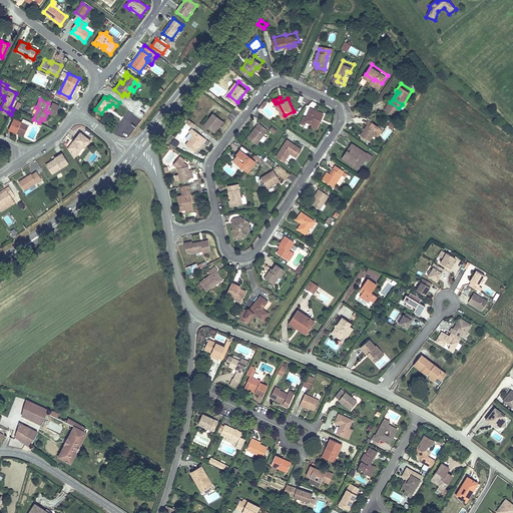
[(399,108),(390,102),(387,107),(396,113),(399,108)]
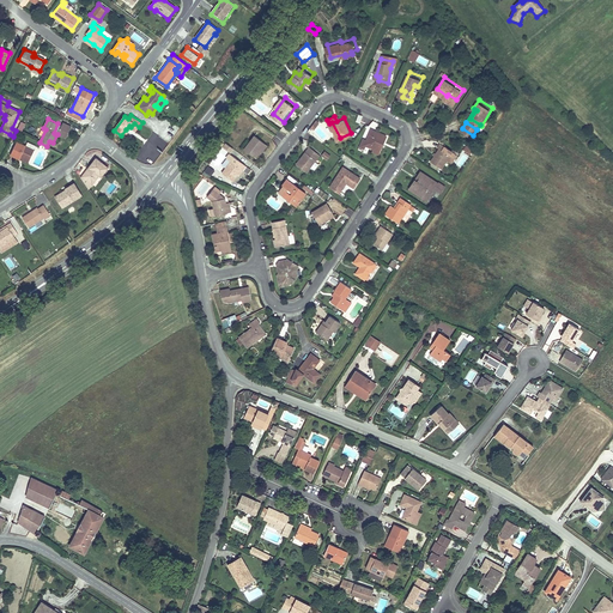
[(387,134),(372,127),(365,143),(380,150),(387,134)]
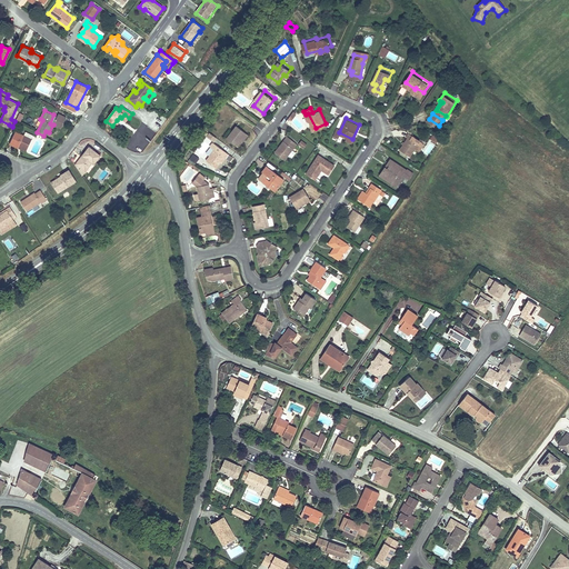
[(237,143),(246,130),(238,123),(227,137),(237,143)]
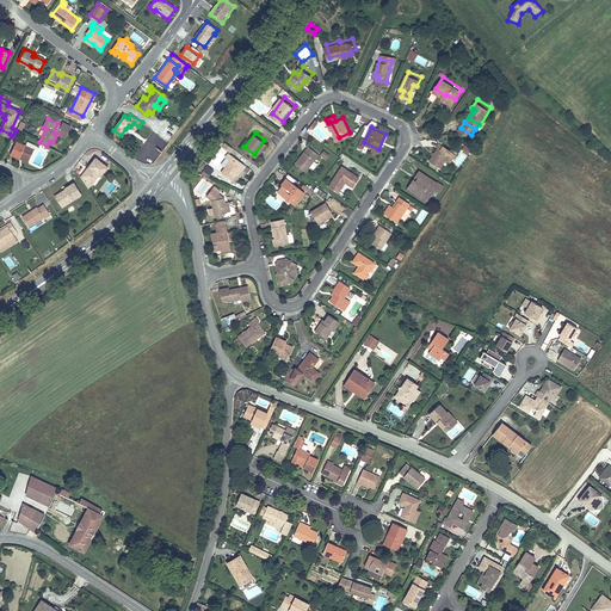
[(267,142),(264,140),(254,154),(257,155),(267,142)]
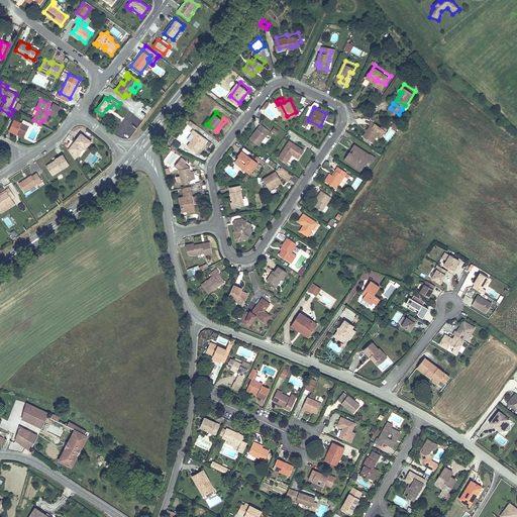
[(373,122),(365,134),(374,140),(379,133),(382,135),(388,128),(383,124),(380,128),(377,125),(379,122),(374,118),(371,121),(373,122)]
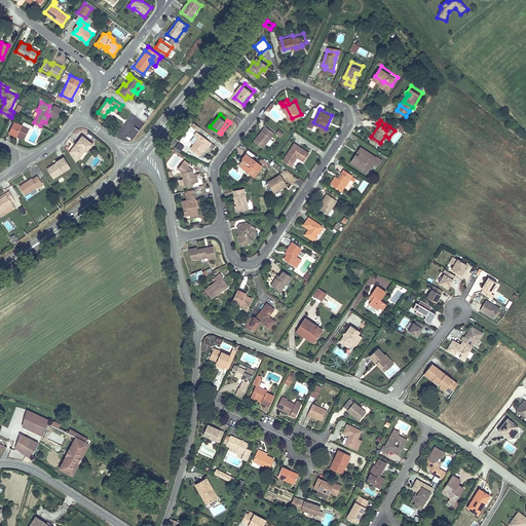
[(407,124),(400,120),(398,125),(403,129),(407,124)]
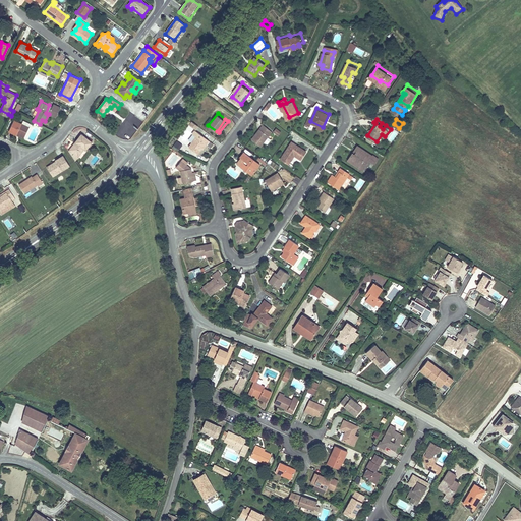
[(29,127),(14,120),(9,131),(16,135),(17,133),(24,136),(29,127)]
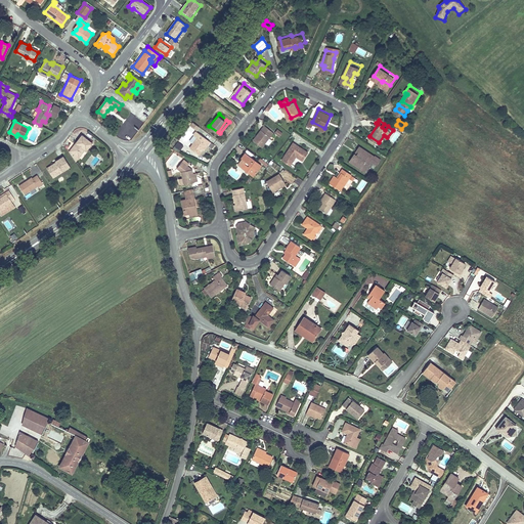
[(254,138),(262,144),(274,130),(266,123),(254,138)]
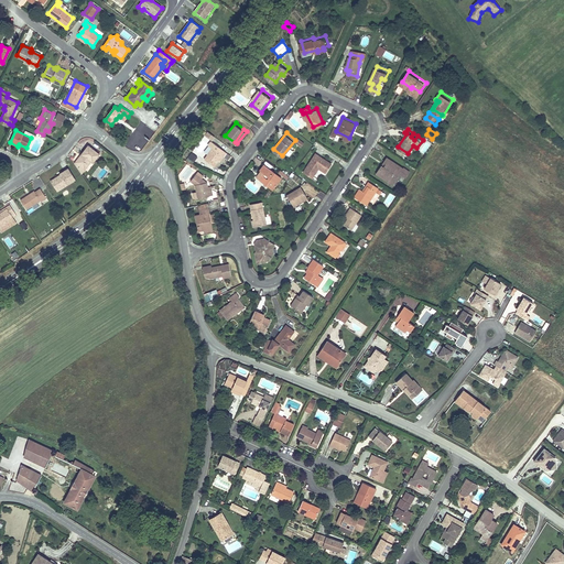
[(205,156),(214,163),(223,152),(225,154),(228,150),(221,145),(218,149),(214,145),(205,156)]
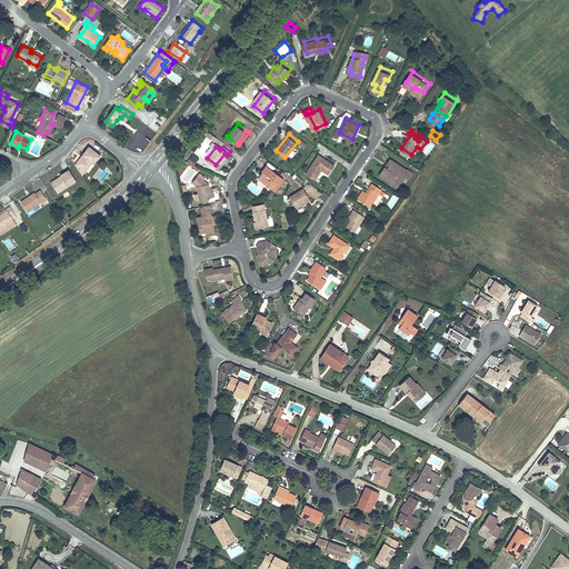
[(82,160),(78,166),(87,173),(93,165),(95,166),(101,158),(90,150),(83,158),(85,159),(83,161),(82,160)]
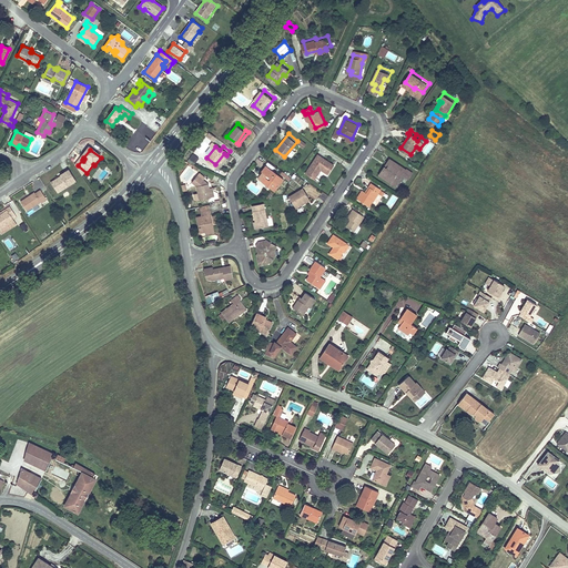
[(333,162),(318,153),(306,171),(314,176),(321,166),(327,171),(333,162)]
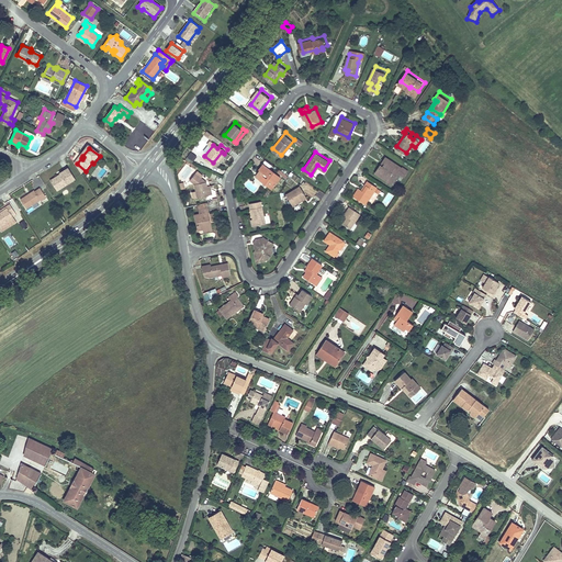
[(382,168),(379,172),(384,176),(385,173),(393,178),(396,172),(398,175),(404,165),(388,155),(385,159),(388,161),(386,164),(383,161),(380,166),(382,168)]
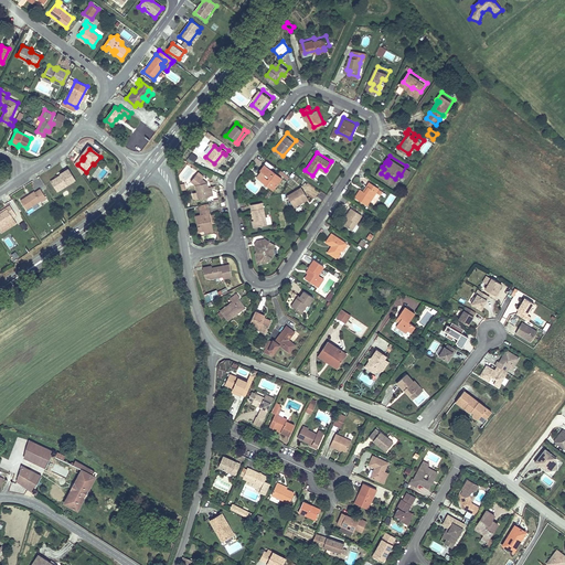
[(263,169),(258,173),(275,187),(283,176),(266,162),(260,168),(263,169)]
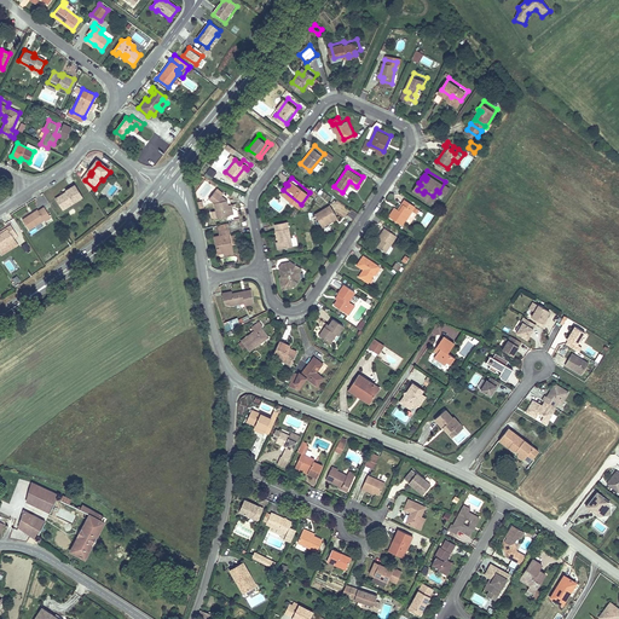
[(85,180),(84,181),(91,194),(94,189),(85,180)]
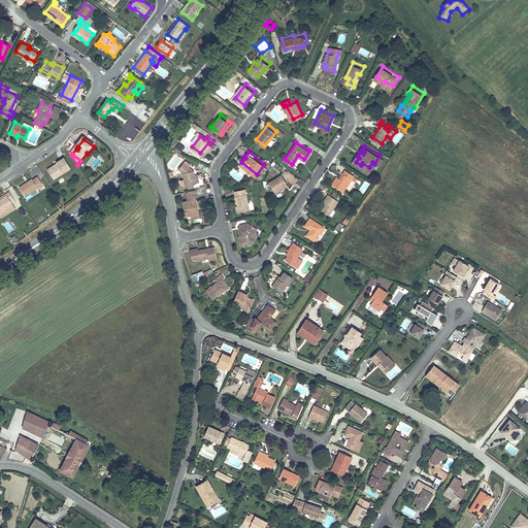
[(47,168),(52,175),(57,172),(59,175),(71,167),(64,157),(56,162),(57,163),(58,164),(56,165),(55,164),(47,168)]
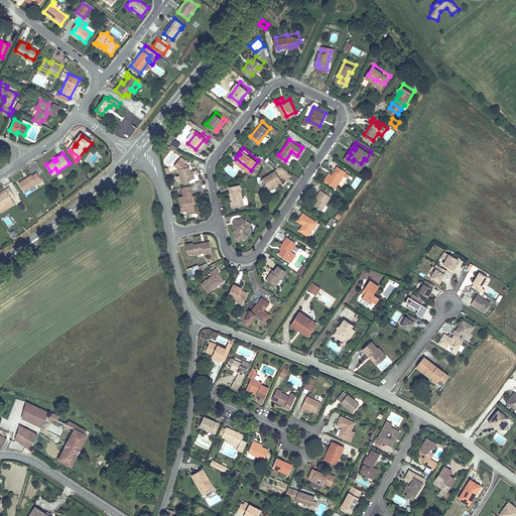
[(176,164),(181,168),(184,179),(195,177),(192,169),(192,167),(191,165),(180,157),(176,164)]
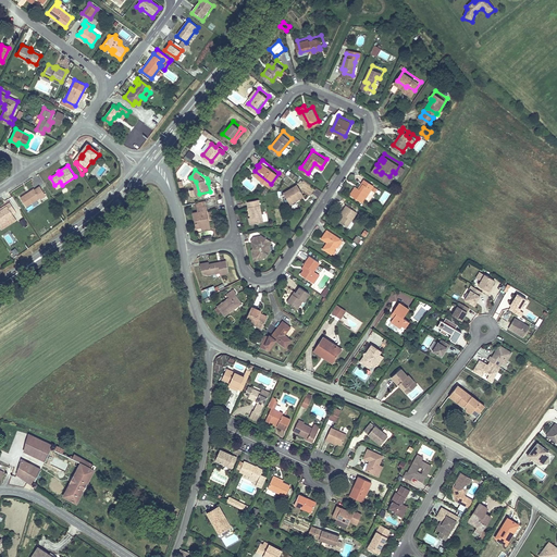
[(357,184),(351,192),(364,200),(375,184),(364,177),(362,181),(364,182),(361,187),(357,184)]
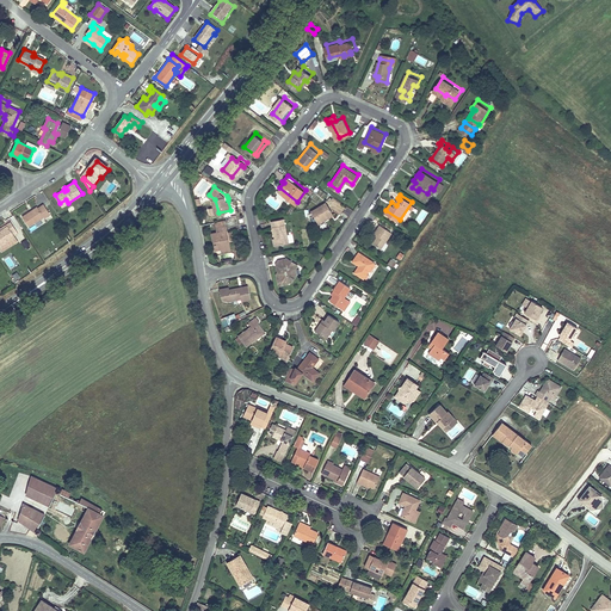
[(327,199),(312,209),(318,220),(334,210),(327,199)]
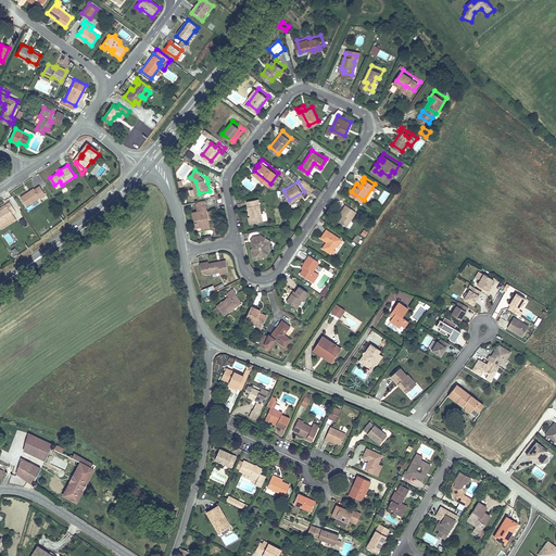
[(34,188),(21,197),(26,206),(40,198),(41,199),(46,196),(40,186),(35,189),(34,188)]
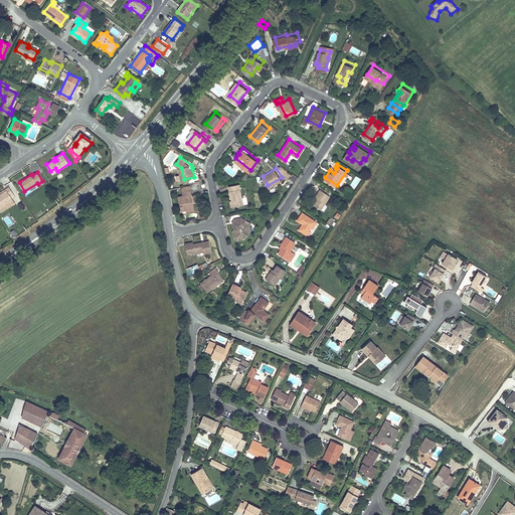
[(230,185),(233,205),(243,203),(240,183),(230,185)]
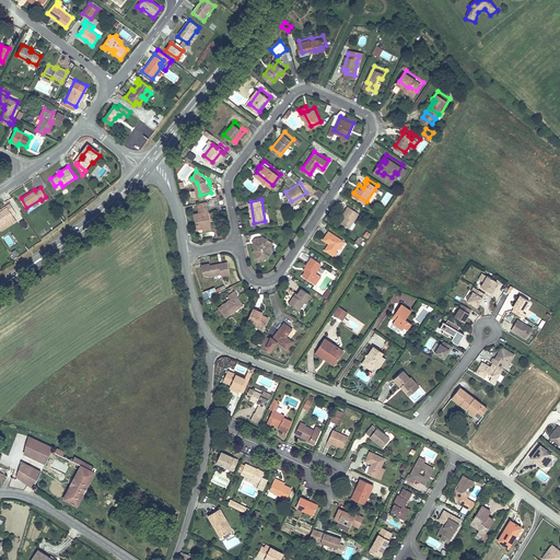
[(207,200),(199,202),(201,212),(196,213),(198,230),(210,226),(209,221),(211,220),(207,200)]
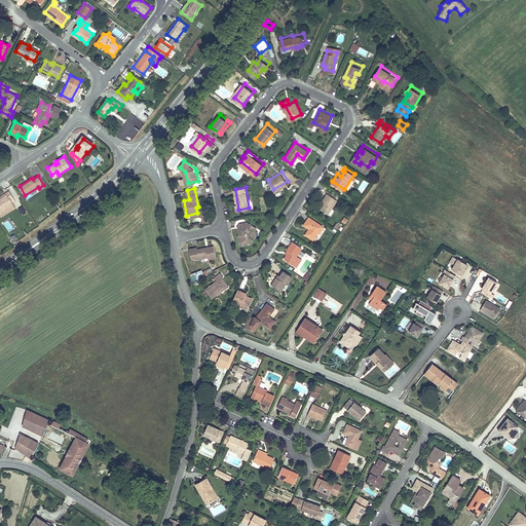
[(0,211),(12,203),(10,199),(13,197),(9,191),(6,193),(7,194),(0,198),(0,211)]
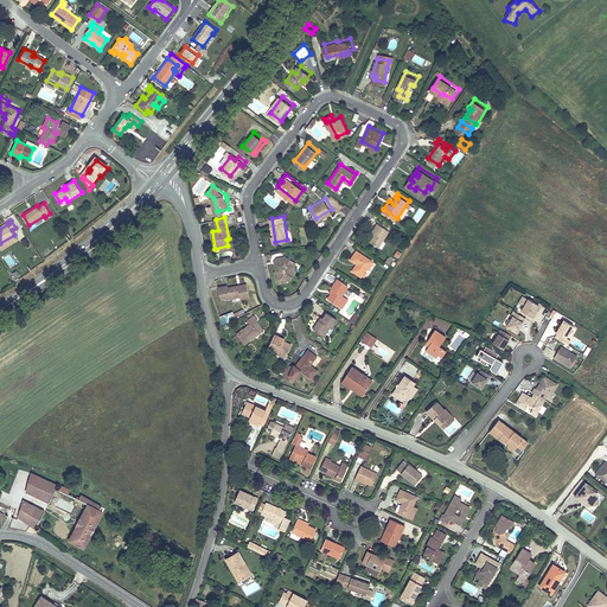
[(377,231),(371,240),(379,246),(390,229),(378,221),(374,229),(377,231)]
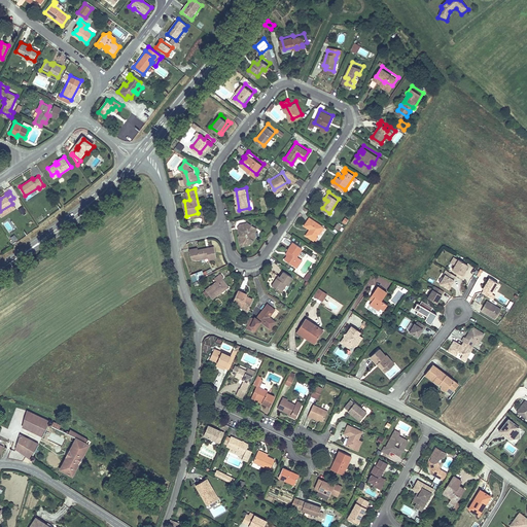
[(309,235),(315,239),(324,224),(310,215),(306,222),(313,227),(309,235)]
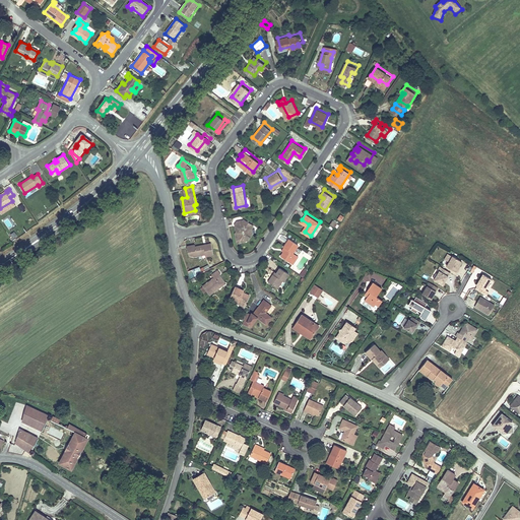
[(238,231),(238,232),(239,240),(247,239),(247,237),(249,237),(253,232),(252,225),(254,223),(251,221),(246,223),(240,218),(237,223),(242,225),(238,231)]
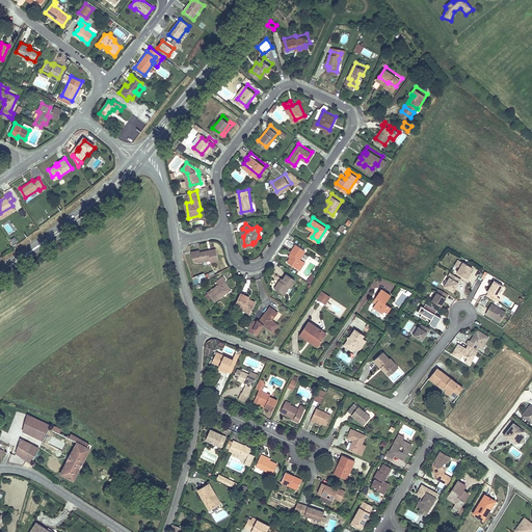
[(293,251),(288,259),(297,266),(300,261),(299,260),(307,248),(296,242),(291,249),(293,251)]
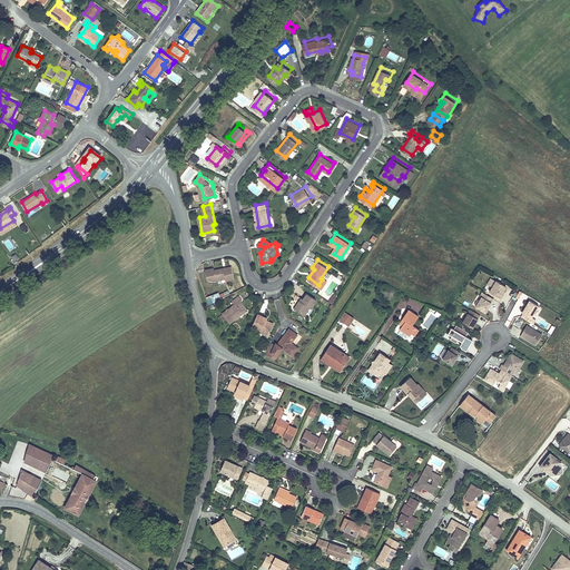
[(214,266),(205,267),(207,277),(210,276),(210,273),(216,273),(216,276),(225,274),(226,276),(226,277),(235,276),(232,264),(214,267),(214,266)]
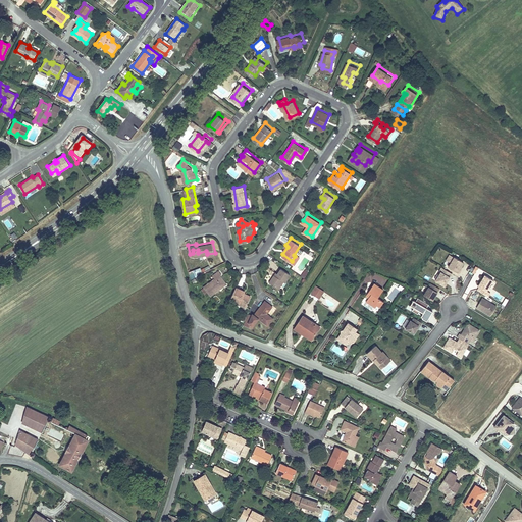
[(465,261),(450,253),(446,259),(449,261),(447,264),(459,271),(465,261)]
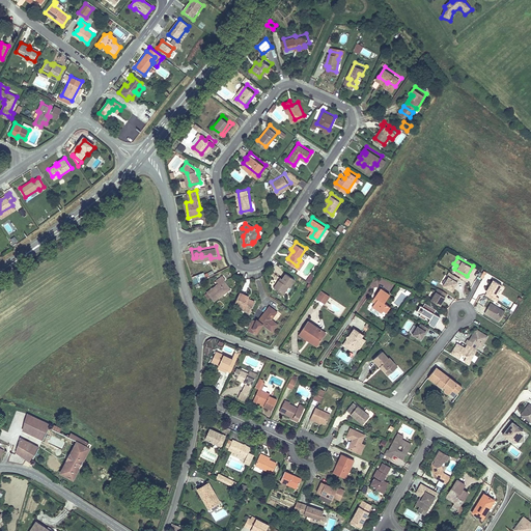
[(457,287),(463,278),(450,271),(448,275),(449,276),(444,284),(453,290),(456,286),(457,287)]
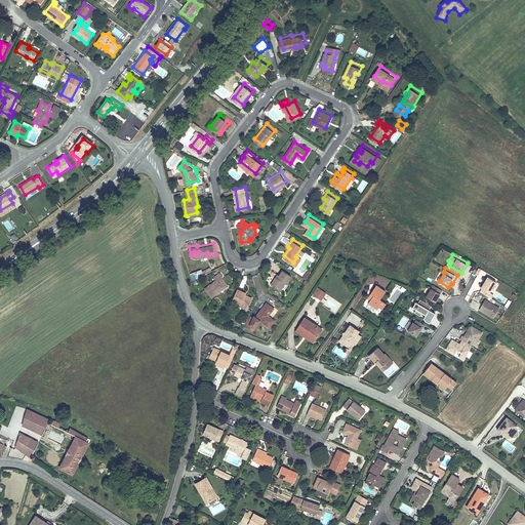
[(271,283),(278,288),(284,281),(286,283),(292,274),(283,269),(278,277),(276,276),(271,283)]
